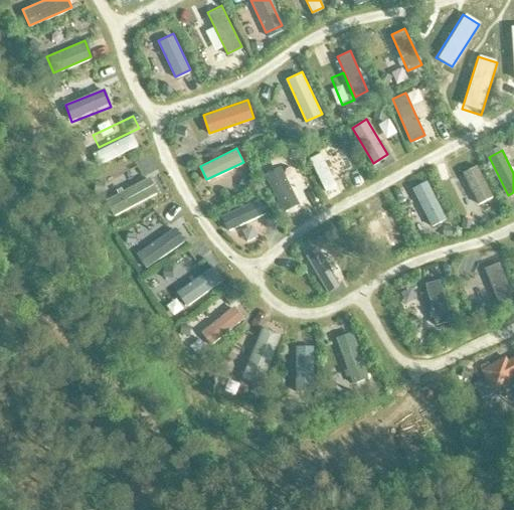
[(321,155),(311,160),(324,187),(334,182),(321,155)]
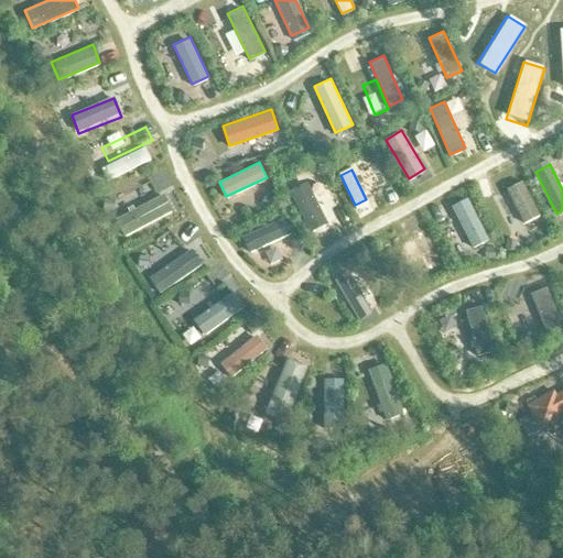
[(306,181),(289,189),(310,230),(327,221),(306,181)]
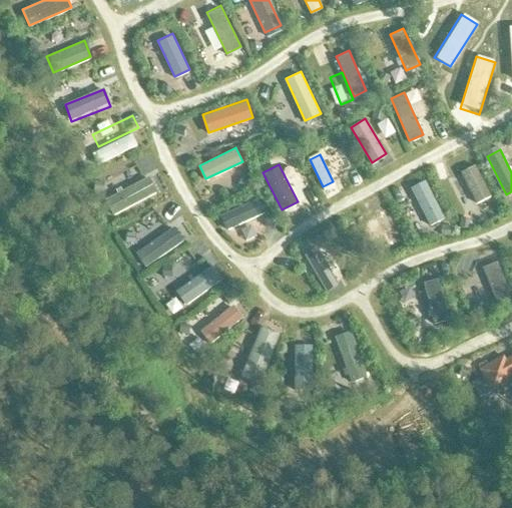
[(493,201),(474,164),(460,171),(480,208),(493,201)]
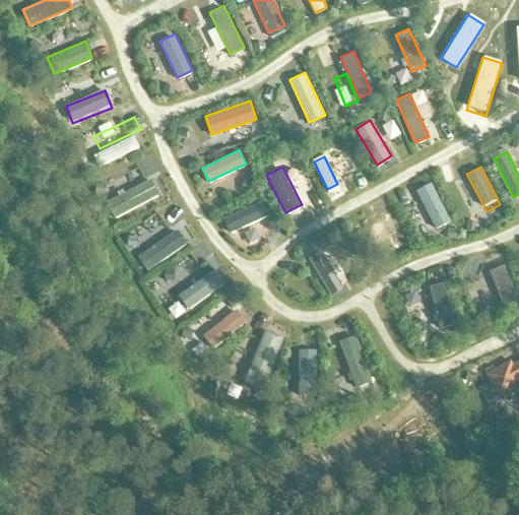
[(151,177),(107,200),(114,215),(159,192),(151,177)]
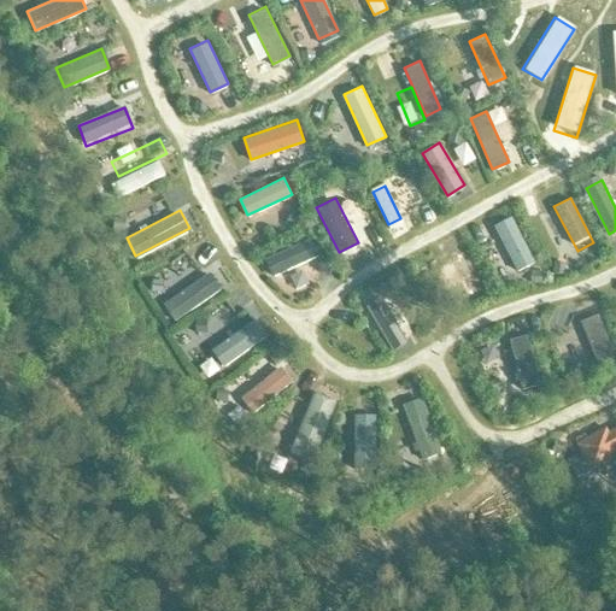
[(518,269),(535,260),(511,215),(494,224),(497,229),(515,263),(518,269)]
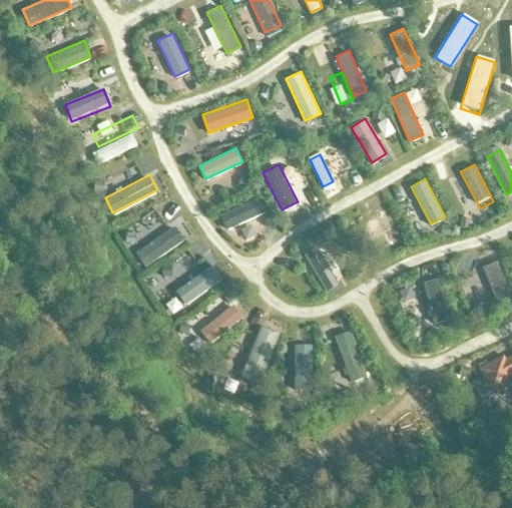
[(226,228),(265,211),(258,196),(219,213),(226,228)]
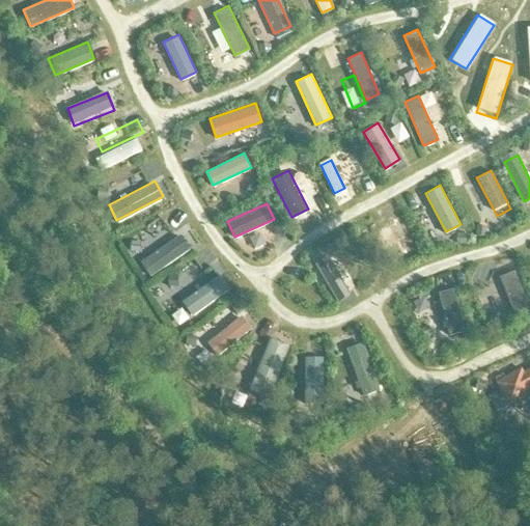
[(398,217),(387,222),(403,254),(415,248),(398,217)]
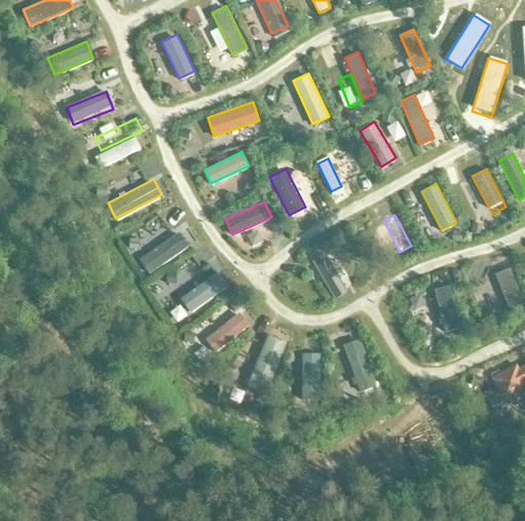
[(180,227),(138,256),(149,271),(191,243),(180,227)]
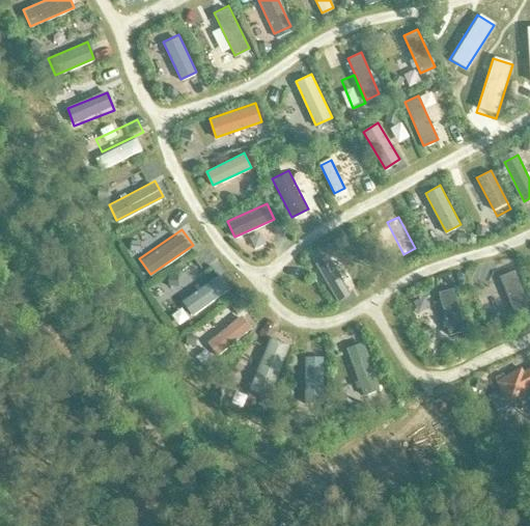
[(327,255),(314,263),(337,300),(350,293),(327,255)]
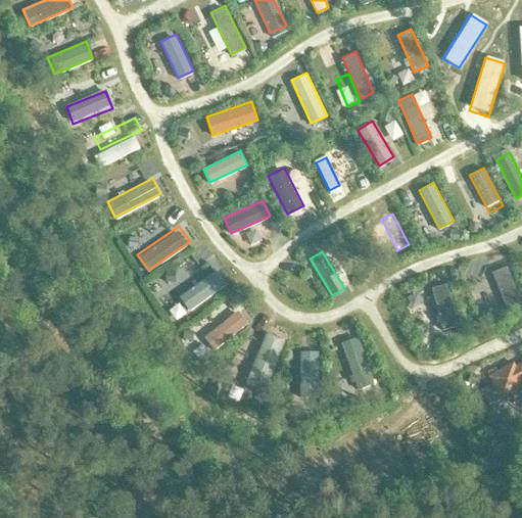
[(521,300),(507,265),(492,271),(507,307),(521,300)]
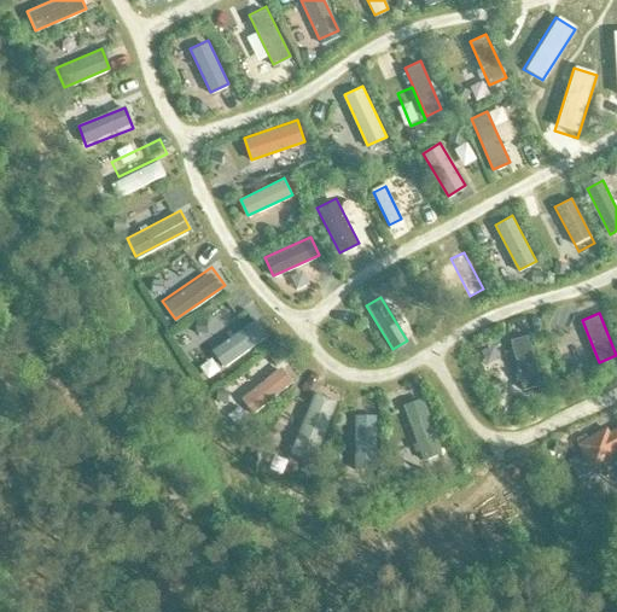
[(223,366),(267,334),(255,318),(211,349),(223,366)]
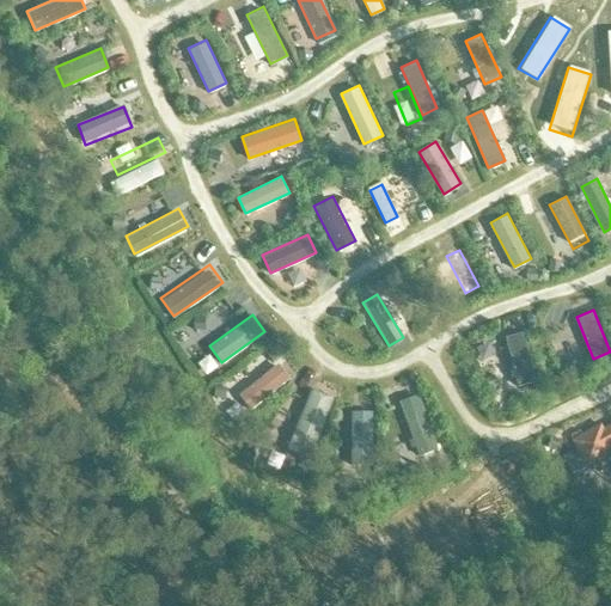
[(523,330),(505,335),(517,385),(536,380),(523,330)]
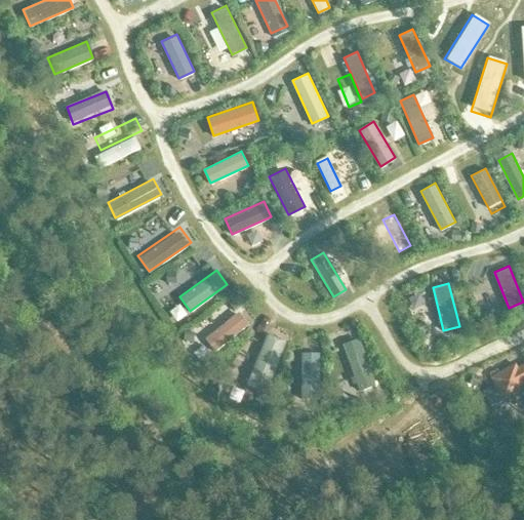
[(212,348),(246,320),(238,311),(204,338),(212,348)]
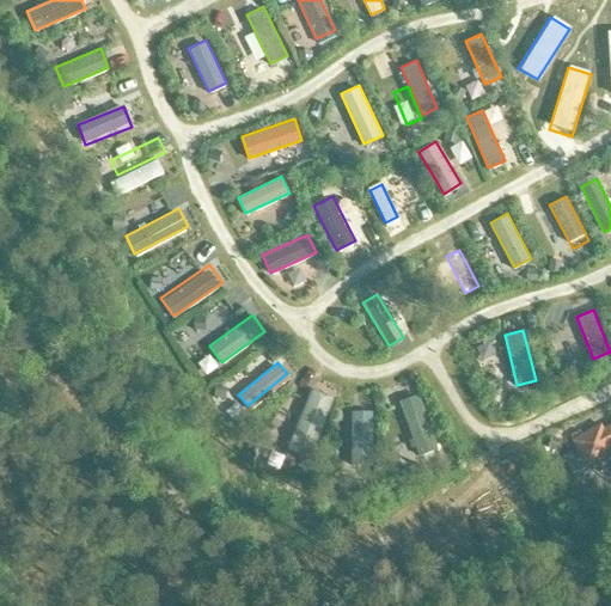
[(225,385),(214,384),(213,395),(224,396),(225,385)]
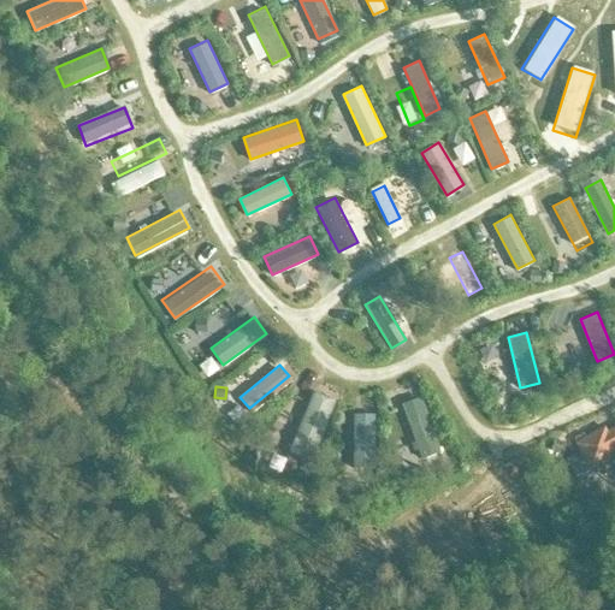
[(336,398),(314,390),(289,452),(312,461),(336,398)]
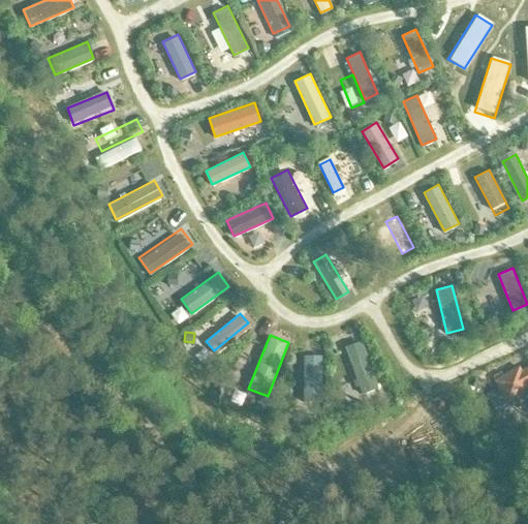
[(379,388),(363,340),(346,345),(363,393),(379,388)]
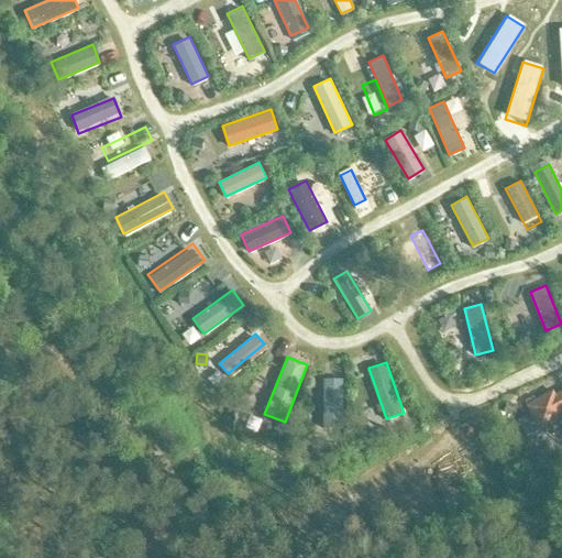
[(340,407),(341,378),(326,378),(324,407),(324,426),(339,427),(340,407)]
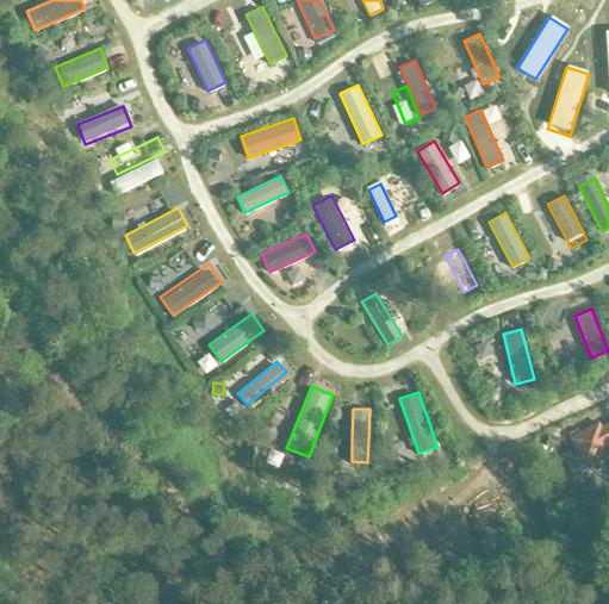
[(608,418),(598,424),(596,419),(582,427),(579,422),(570,427),(576,440),(567,444),(576,462),(592,455),(597,466),(608,459),(608,446),(608,447),(608,446),(608,418)]
